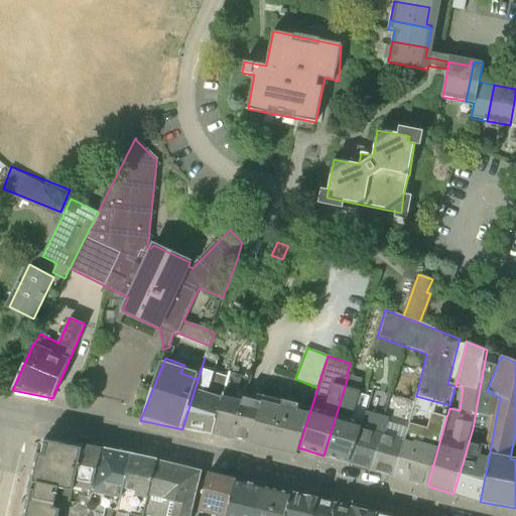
[(214,434),(229,378),(213,373),(217,361),(205,358),(182,428),(212,434),(213,434),(214,434)]
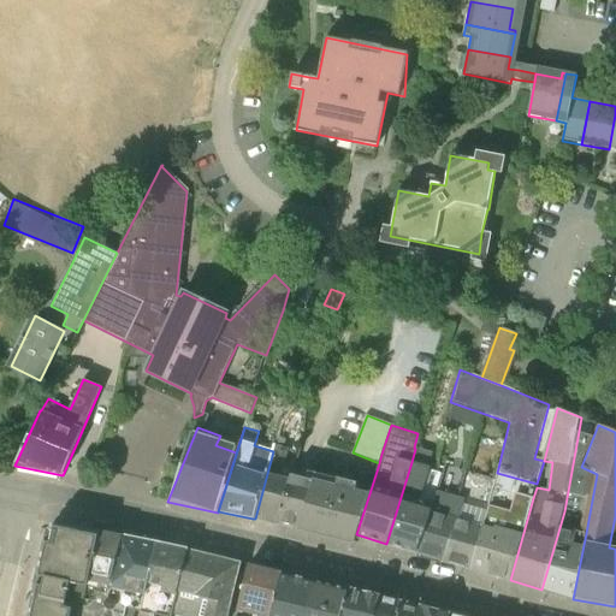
[(290,442),(285,440),(277,438),(273,451),(255,519),(279,525),(294,475),(291,474),(290,479),(280,477),(288,451),(286,450),(290,442)]
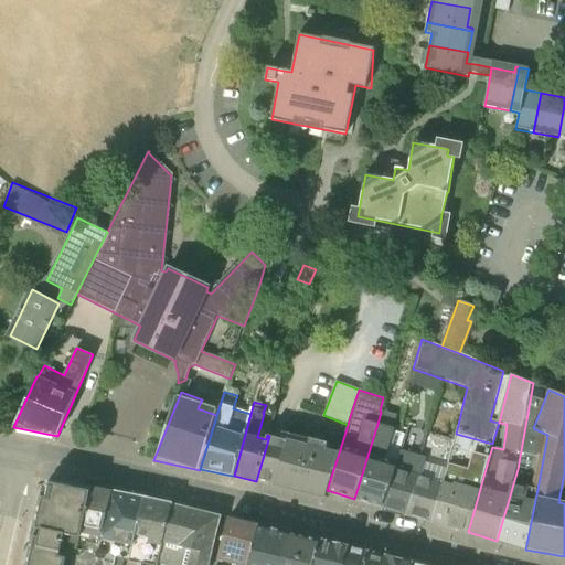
[(381,507),(396,461),(387,459),(396,429),(377,424),(354,499),(381,507)]
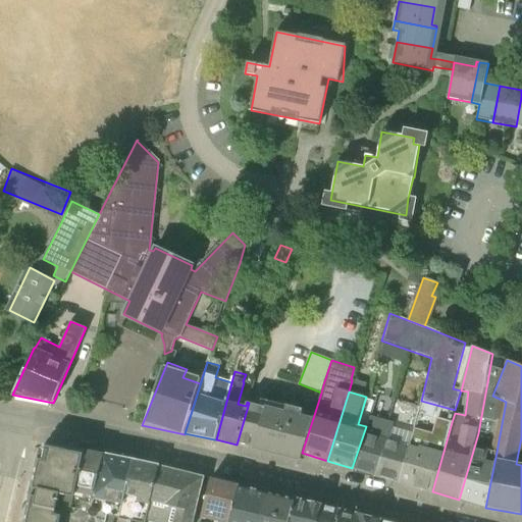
[(268,452),(282,405),(261,400),(259,405),(256,405),(249,403),(237,445),(246,447),(268,452)]
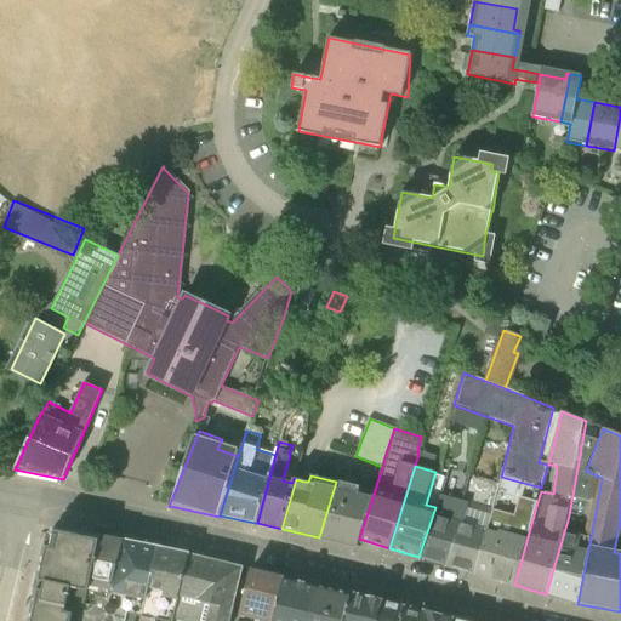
[(358,547),(359,539),(375,490),(336,482),(319,537),(358,547)]
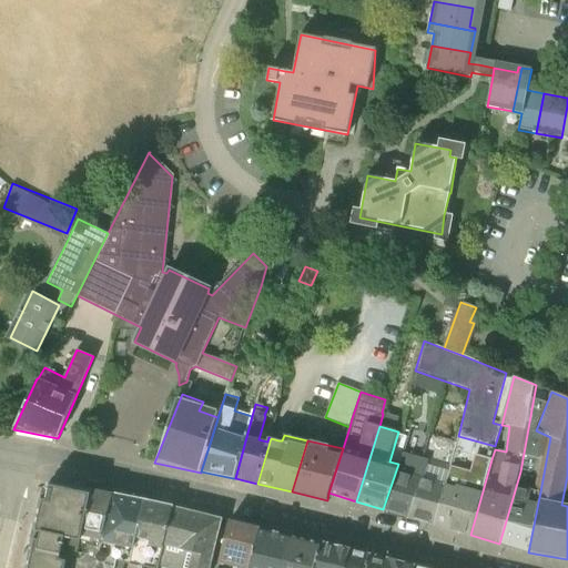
[(419,476),(424,459),(402,454),(401,465),(398,464),(383,509),(408,517),(419,476)]
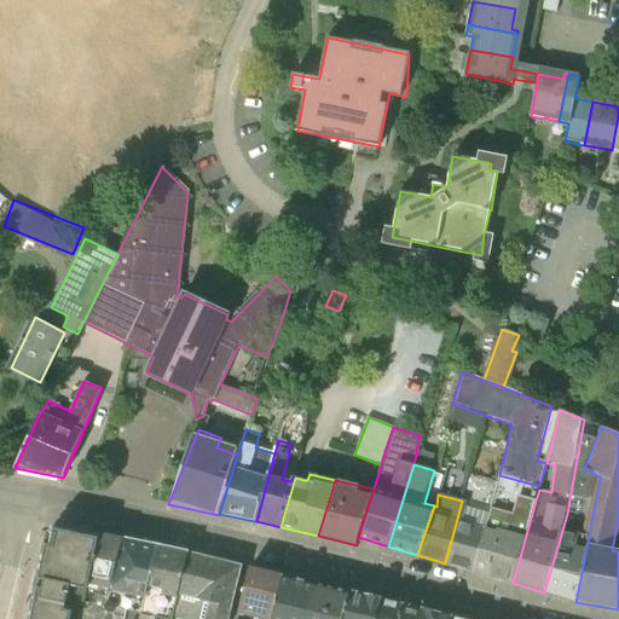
[(513,583),(536,501),(519,496),(514,515),(492,509),(486,530),(473,572),(513,583)]
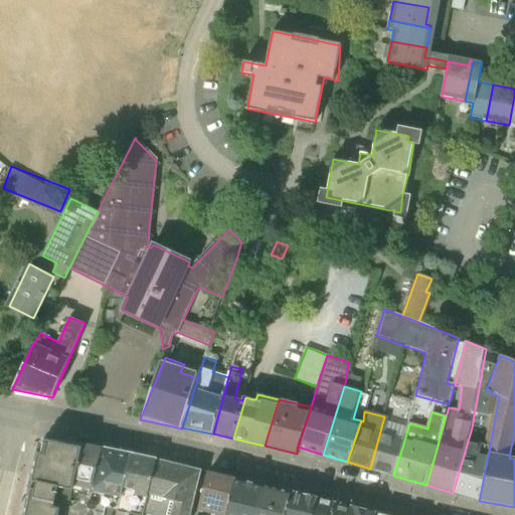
[(485,431),(472,427),(453,493),(479,501),(490,446),(482,444),(485,431)]
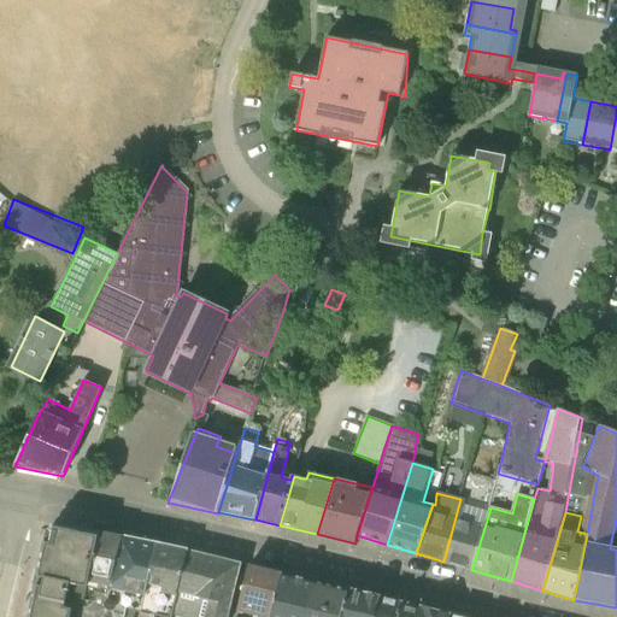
[(471,570),(485,528),(458,522),(459,518),(456,517),(444,562),(471,570)]
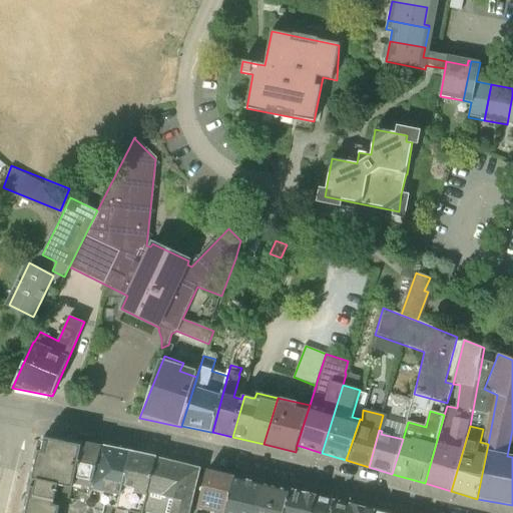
[(70,487),(80,442),(47,435),(43,451),(38,450),(32,479),(65,485),(70,487)]
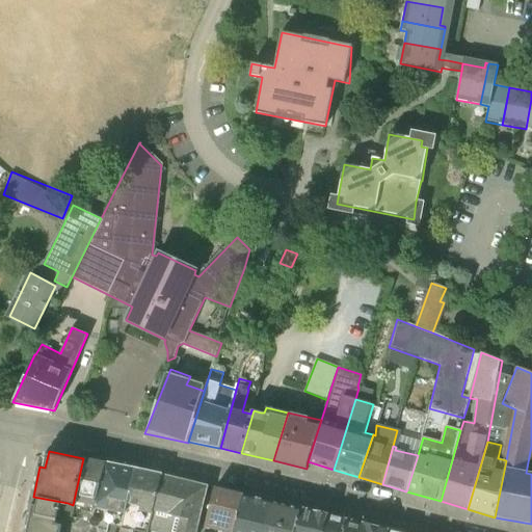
[(95,510),(102,462),(83,458),(73,505),(68,503),(64,524),(68,524),(65,531),(67,531),(69,523),(73,523),(77,520),(83,514),(84,508),(95,510)]
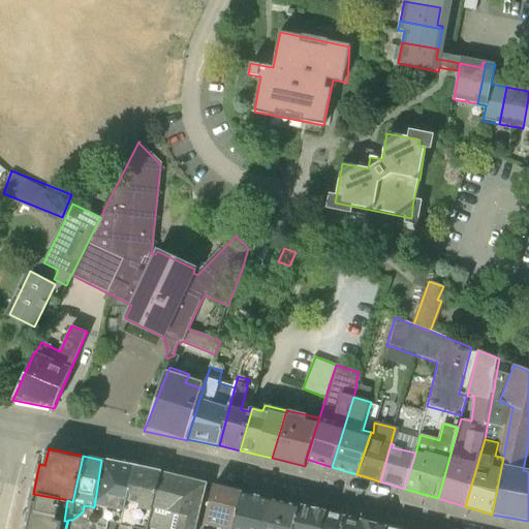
[(103,461),(101,460),(94,507),(84,505),(83,511),(76,517),(72,520),(68,520),(66,528),(89,528),(92,515),(120,521),(133,466),(104,460),(103,461)]
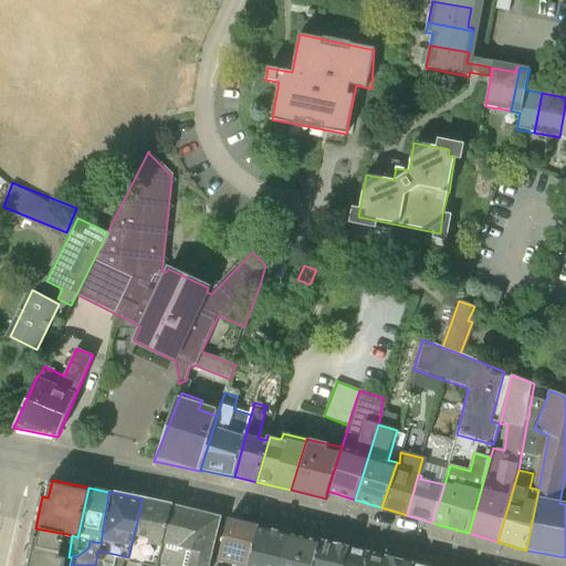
[(143,565),(157,565),(171,505),(143,499),(128,557),(98,551),(95,565),(123,565),(125,559),(129,561),(132,555),(145,558),(143,565)]
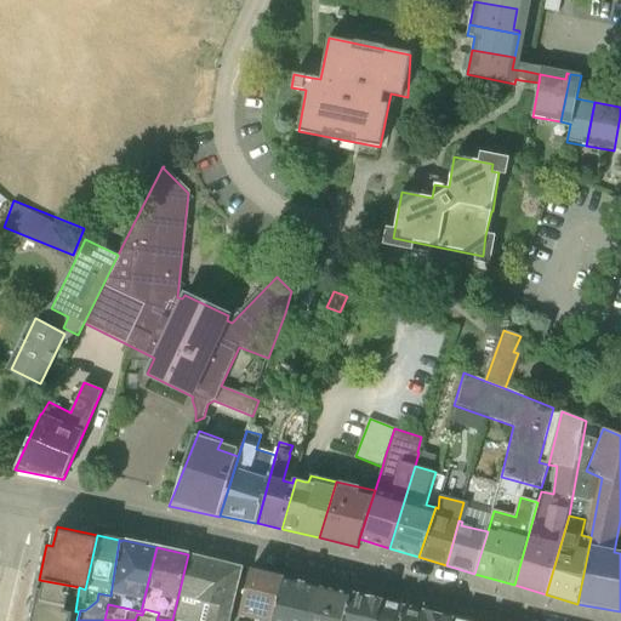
[(228,620),(243,568),(188,554),(172,620),(180,597),(197,600),(197,602),(210,604),(205,620),(228,620)]
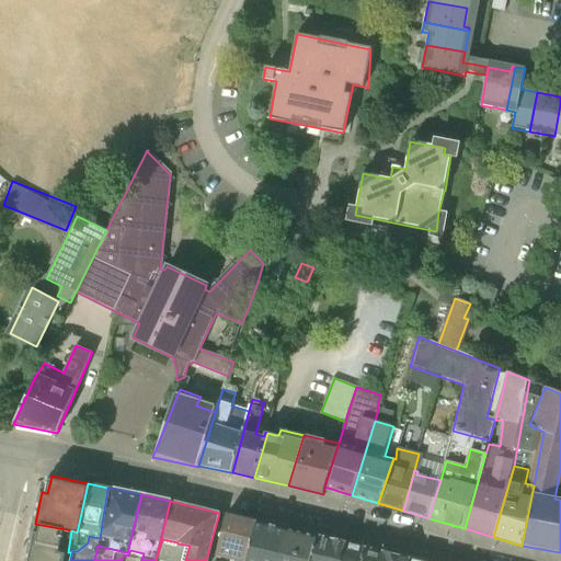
[(245,560),(256,522),(227,514),(215,560),(245,560)]
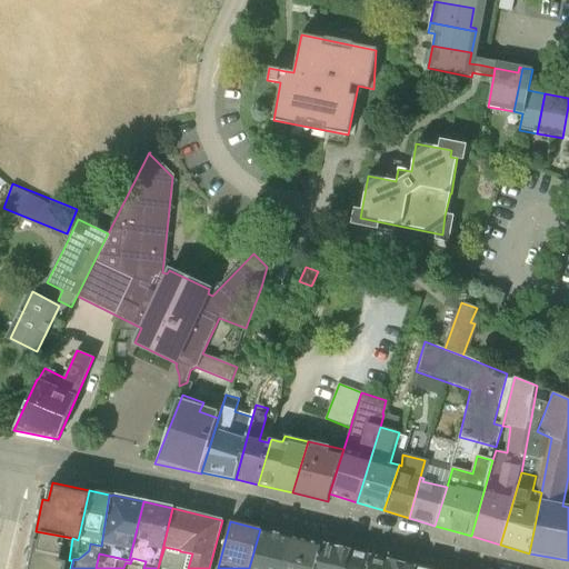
[(281,568),(290,537),(260,529),(249,568),(281,568)]
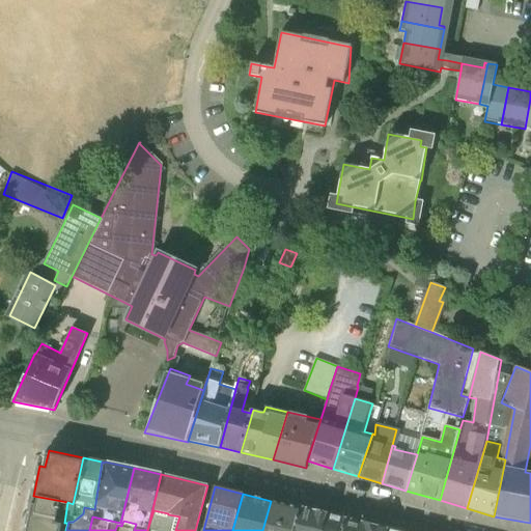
[(61,530),(64,523),(67,502),(33,496),(25,530),(61,530)]
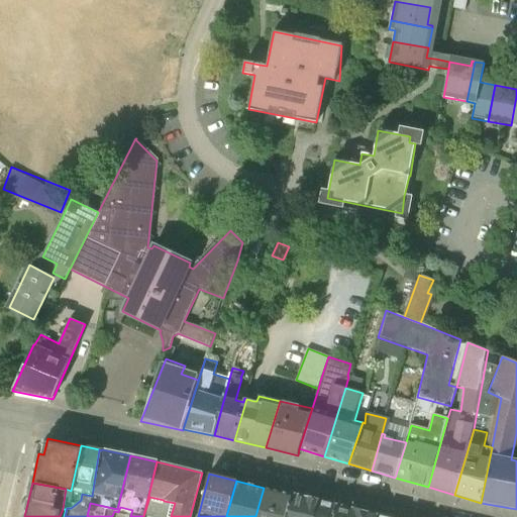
[(286,516),(292,495),(264,488),(255,516),(286,516)]
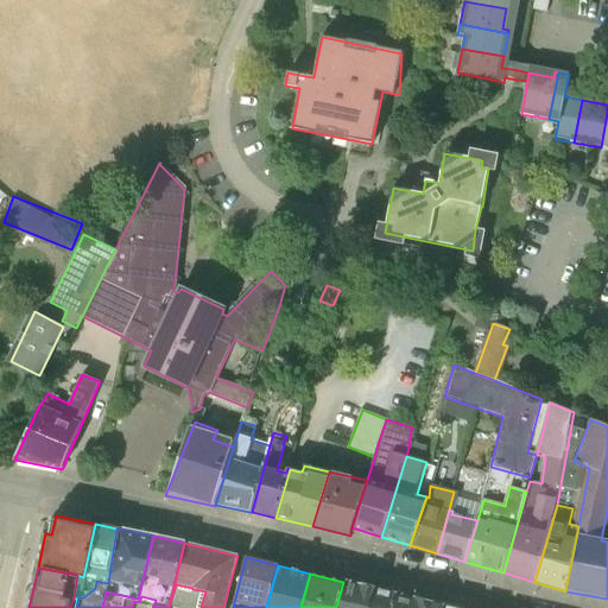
[(371,607),(375,590),(343,582),(336,607),(371,607)]
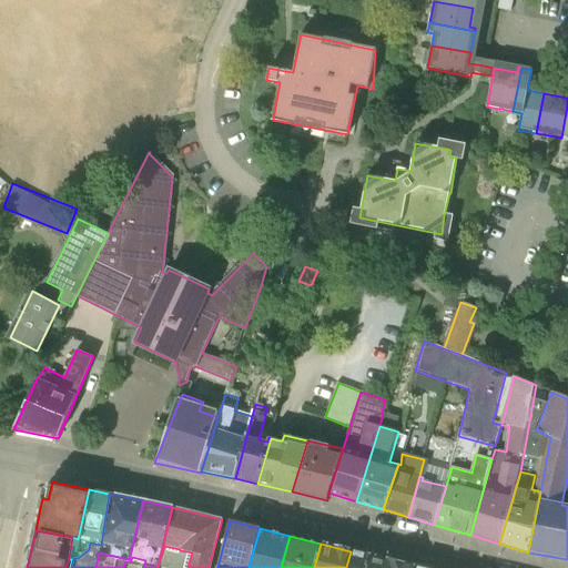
[(368,567),(372,556),(351,551),(346,567),(368,567)]
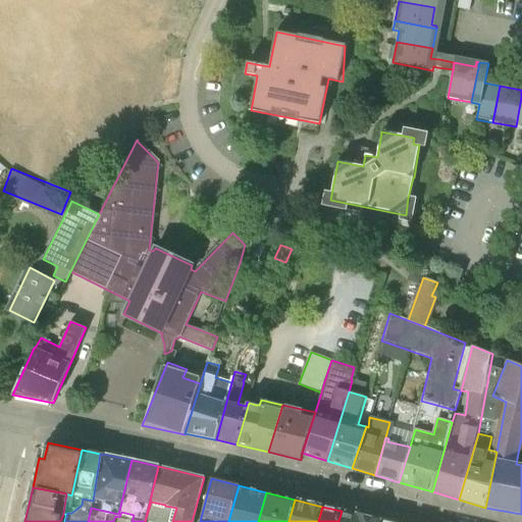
[(381,521),(382,521),(342,511),(338,521),(381,521)]
